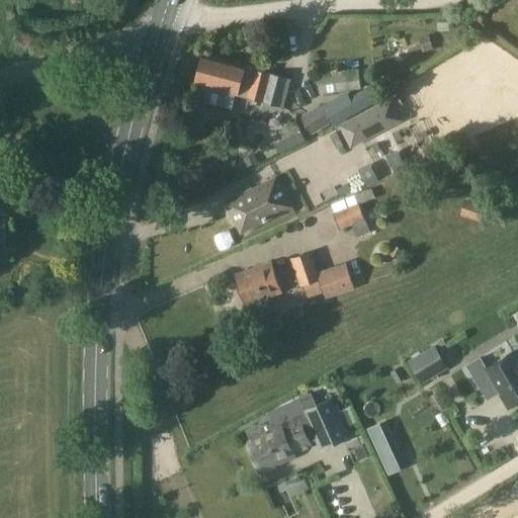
[(429,35),(419,38),(422,53),(432,50),(429,35)]
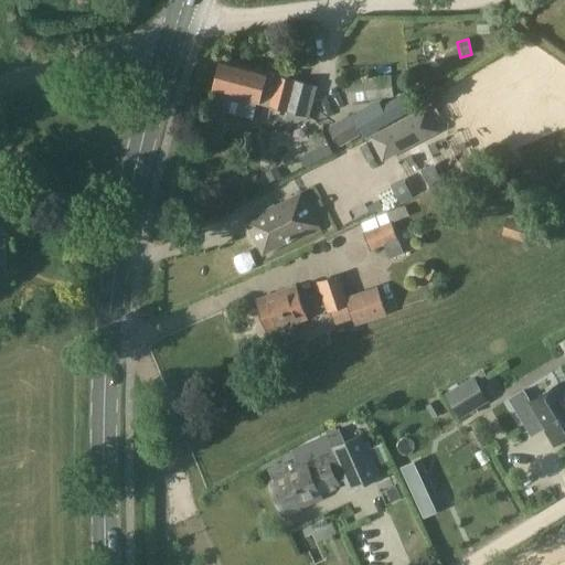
[(221,60),(212,91),(307,116),(315,87),(275,76),(275,75),(221,60)]
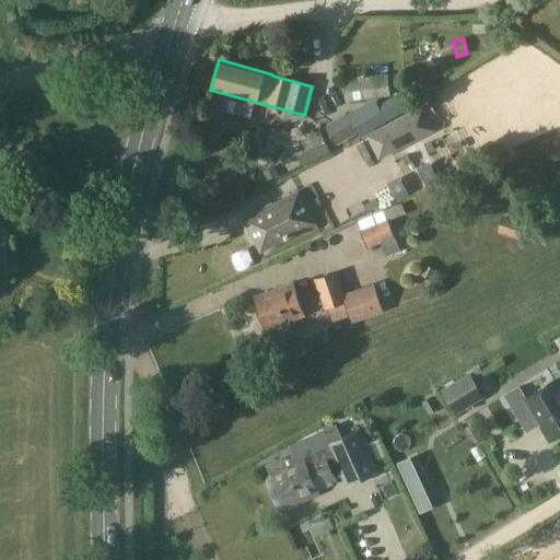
[(387,76),(342,80),(345,103),(389,98),(387,76)]
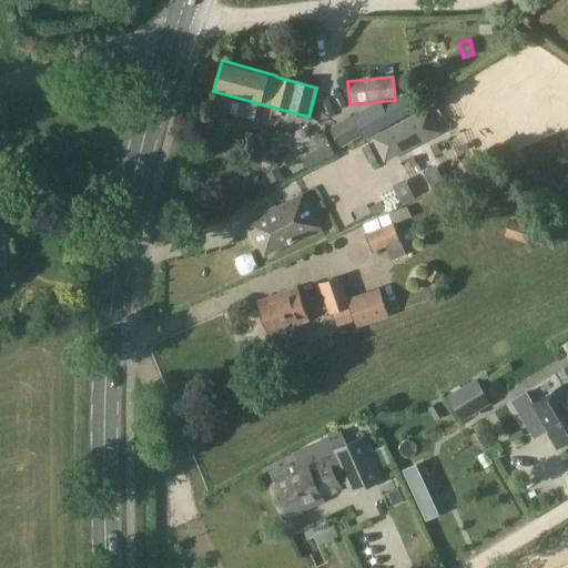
[(378,104),(355,118),(364,134),(365,135),(409,112),(404,101),(382,111),(378,104)]
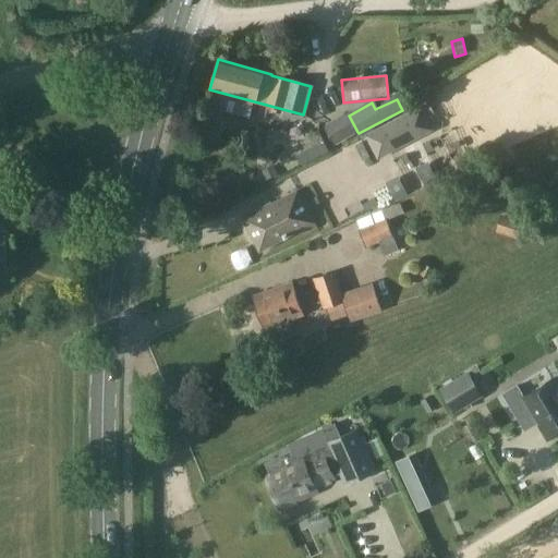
[(421,106),(364,135),(376,159),(433,129),(427,119),(421,106)]
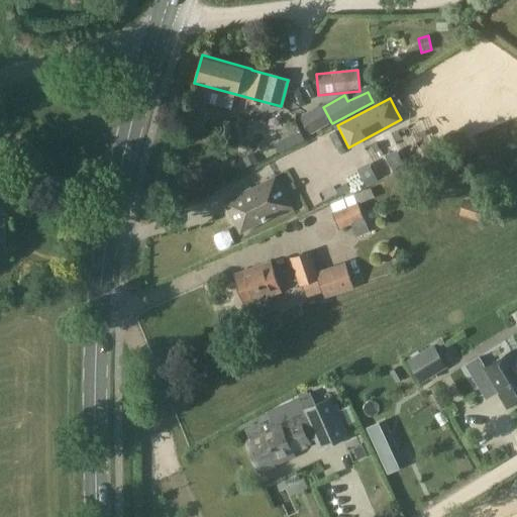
[(322,105),(300,117),(309,135),(331,122),(323,107),(322,105)]
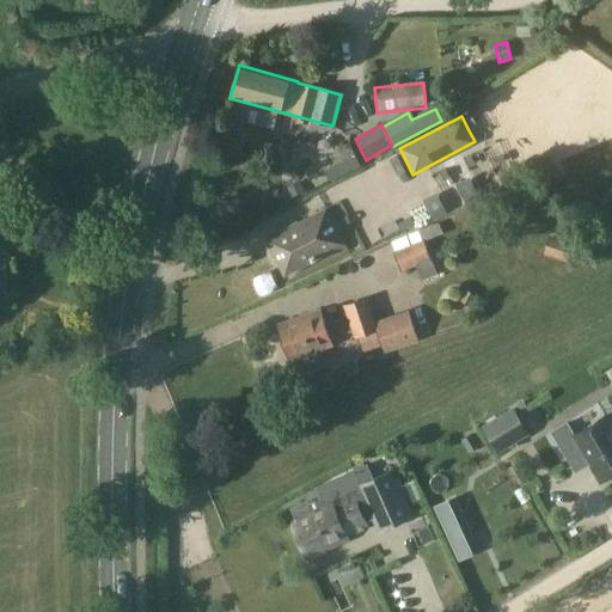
[(6,147),(0,153),(0,159),(6,165),(16,155),(6,147)]
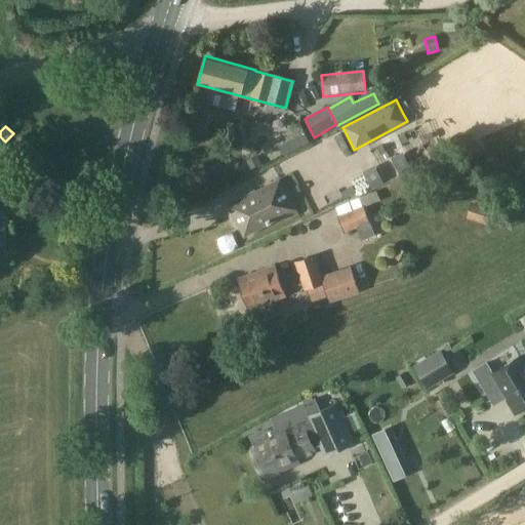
[(256,156),(245,161),(250,170),(261,165),(256,156)]
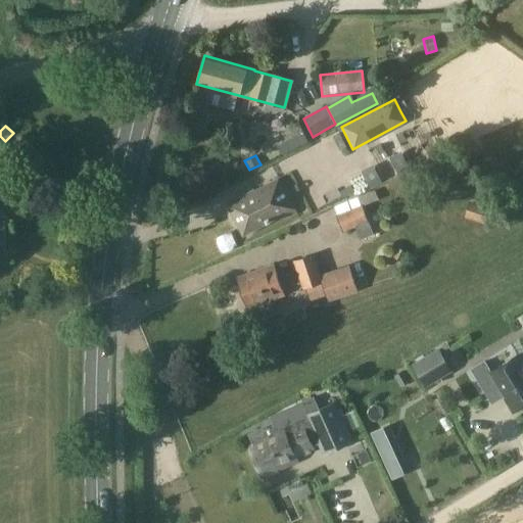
[(376,171),(364,177),(370,189),(382,183),(376,171)]
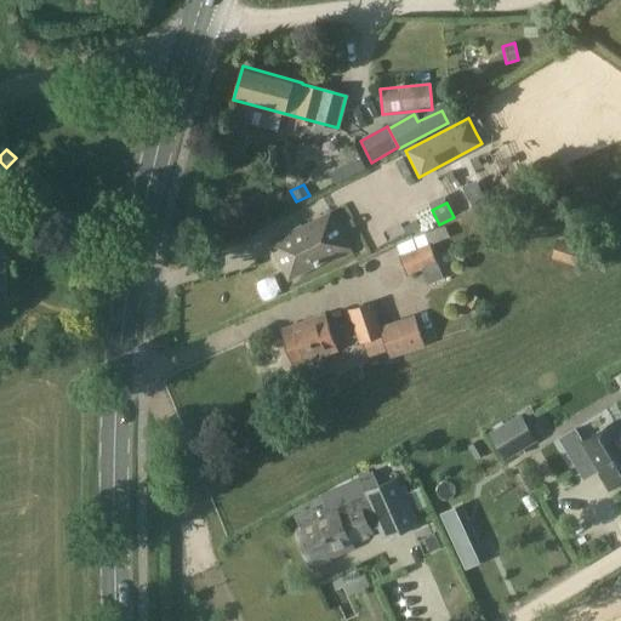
[(330,214),(309,224),(328,258),(335,255),(337,260),(351,254),(330,214)]
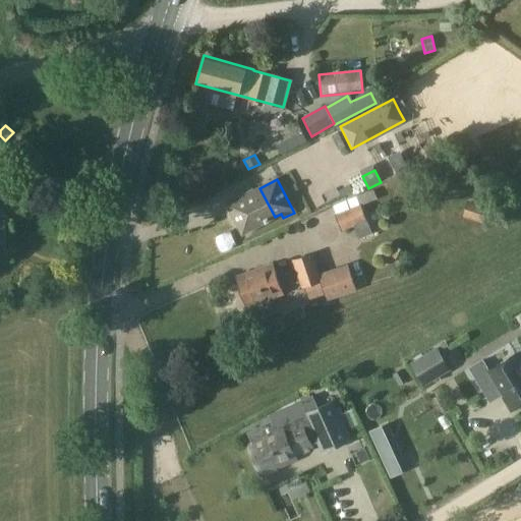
[(275,217),(259,188),(227,205),(241,234),(275,217)]
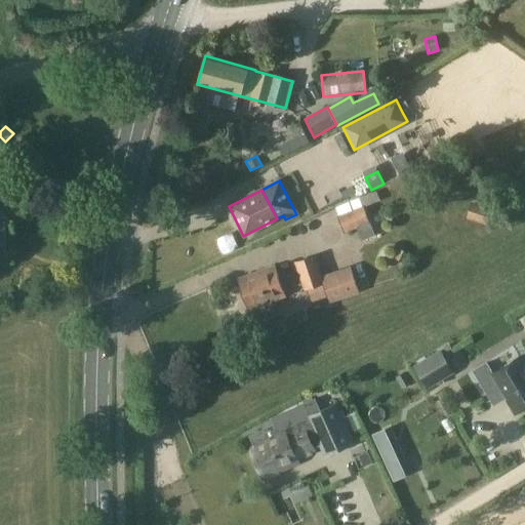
[(471,202),(466,218),(491,228),(497,211),(471,202)]
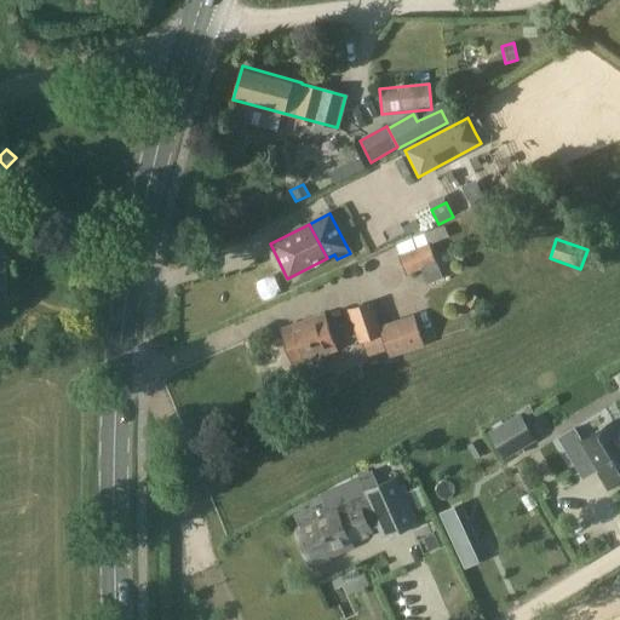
[(429,246),(429,245),(401,256),(407,274),(420,269),(436,263),(429,246)]
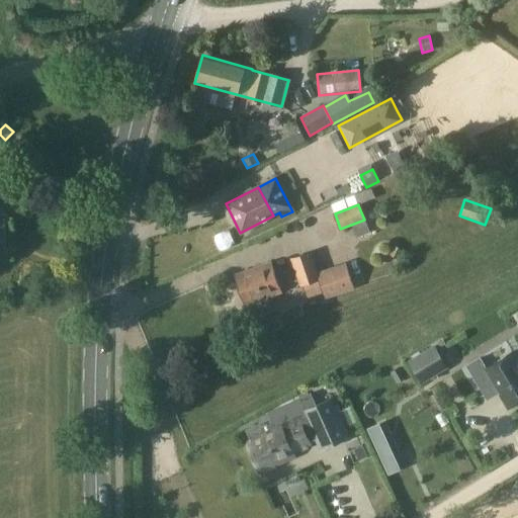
[(364,220),(351,225),(356,238),(369,233),(364,220)]
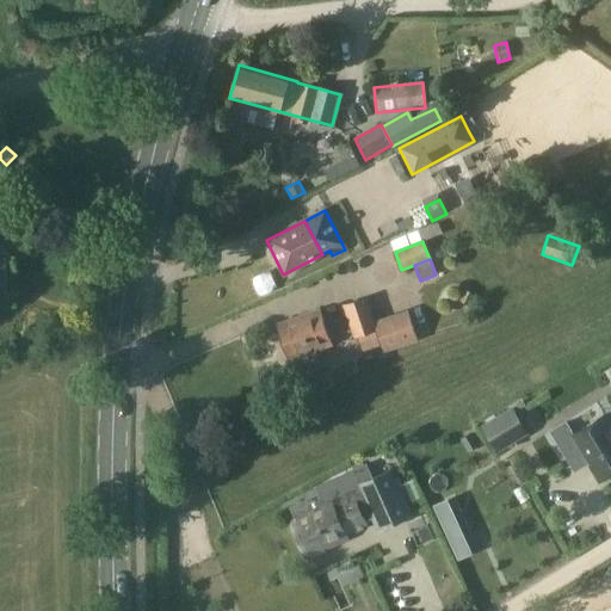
[(571,282),(575,272),(549,261),(544,271),(571,282)]
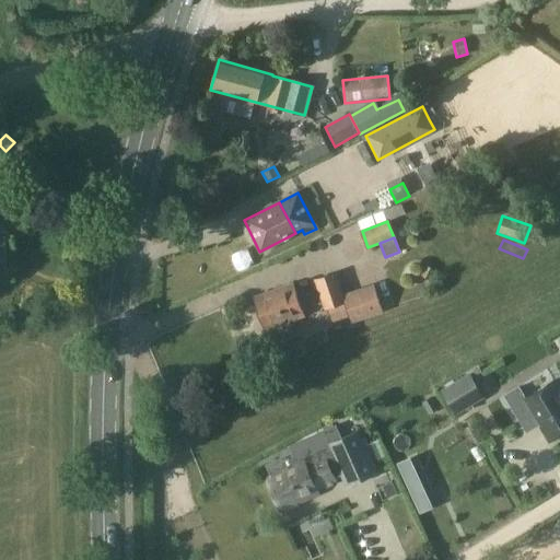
[(352,242),(333,251),(347,282),(366,273),(352,242)]
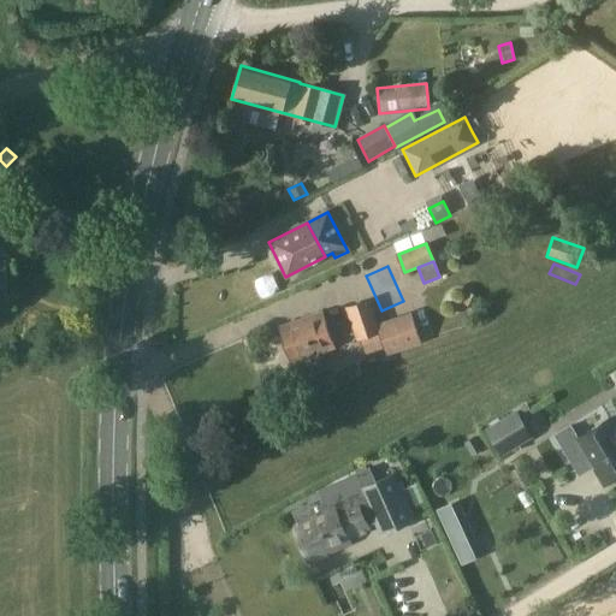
[(466,291),(461,303),(473,309),(478,297),(466,291)]
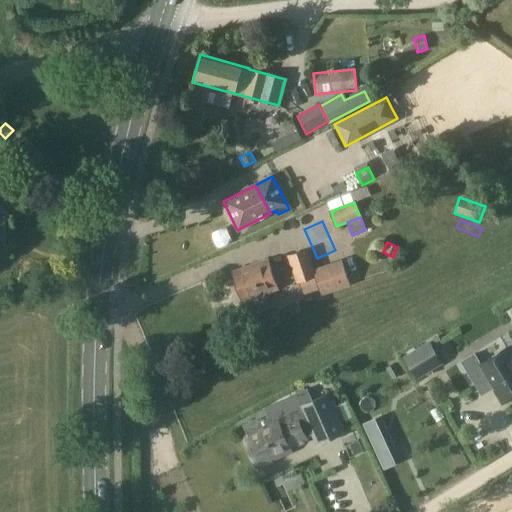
[(314,278),(320,296),(350,286),(341,259),(313,269),(307,249),(286,256),(295,284),(314,278)]
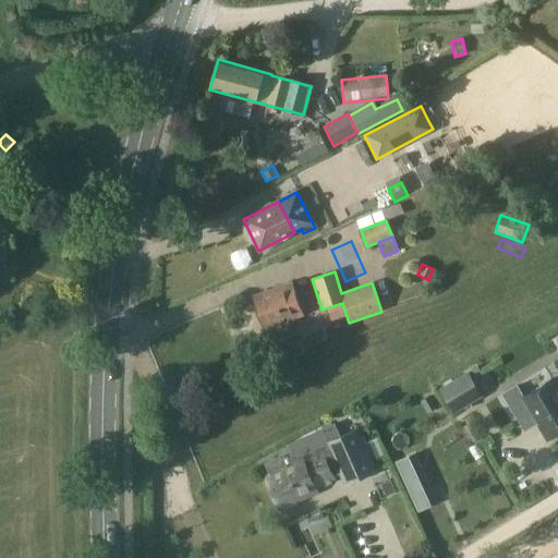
[(292,283),(253,296),(264,328),(268,327),(274,342),(293,336),(288,320),(303,315),(292,283)]
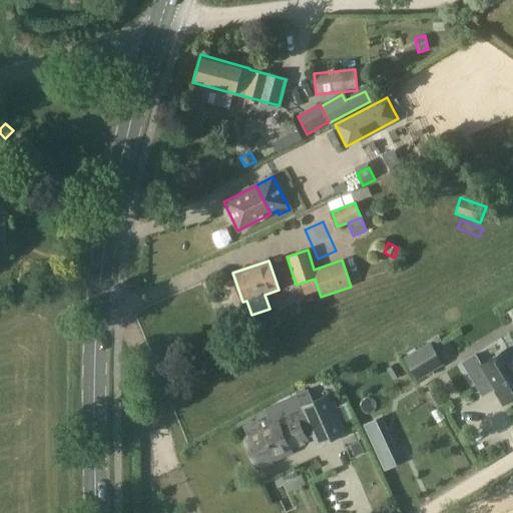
[(320,298),(322,309),(352,302),(350,291),(320,298)]
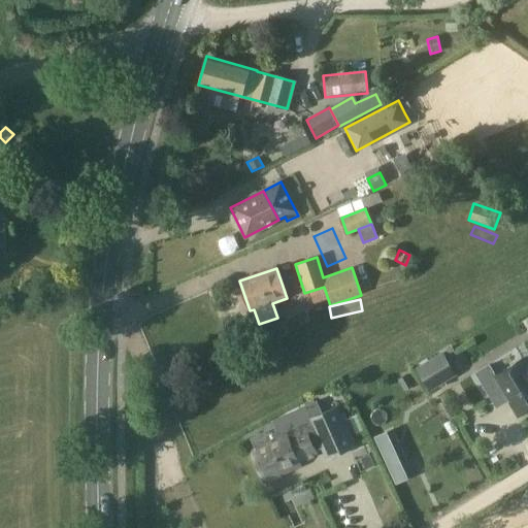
[(441,352),(416,368),(430,392),(456,375),(441,352)]
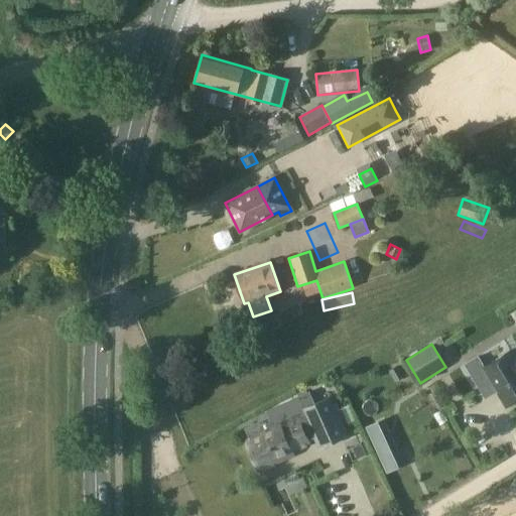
[(485,367),(479,357),(465,365),(480,389),(491,382),(506,407),(515,400),(515,359),(511,351),(485,367)]
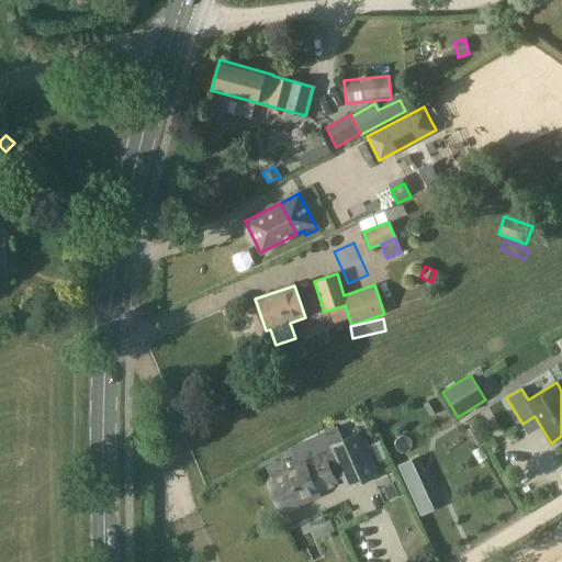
[(433,398),(423,405),(430,417),(440,412),(433,398)]
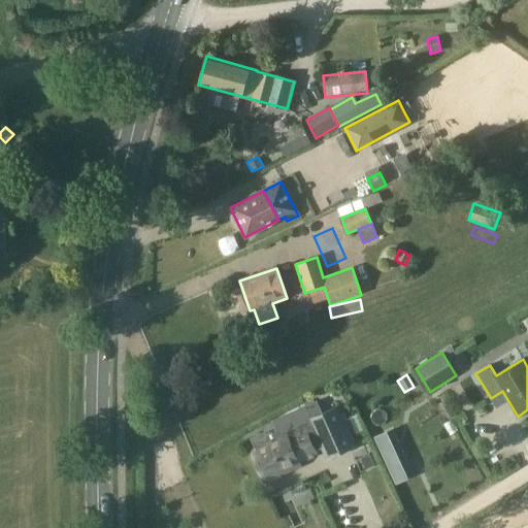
[(272,421),(275,427),(250,438),(255,449),(251,451),(264,482),(298,467),(297,464),(318,455),(316,451),(322,449),(309,420),(322,415),(316,402),(272,421)]
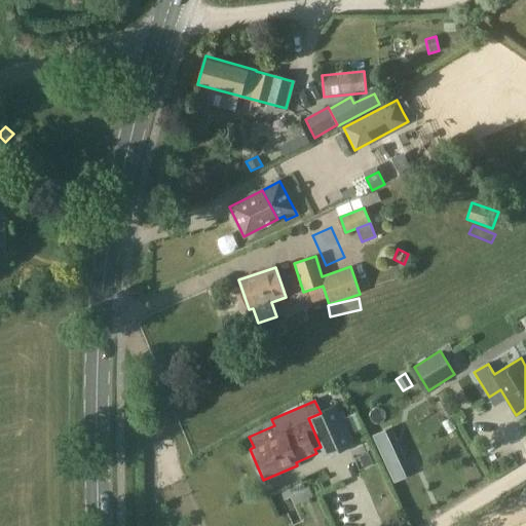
[(337,406),(321,413),(308,418),(321,447),(325,457),(353,444),(349,435),(343,419),(337,406)]
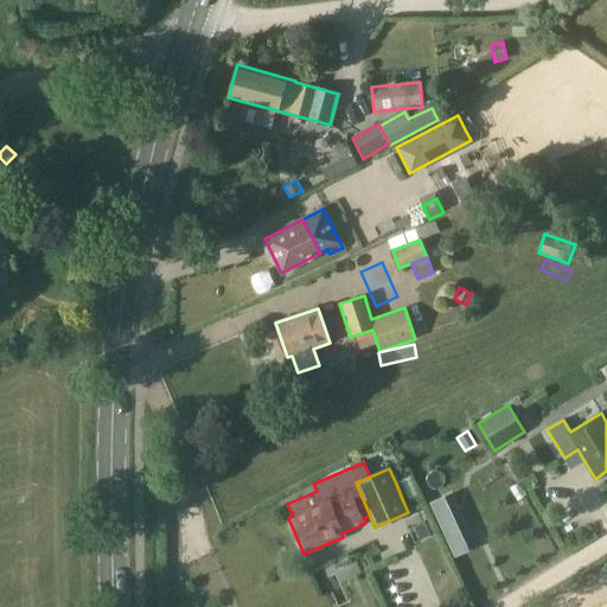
[(410,478),(396,484),(403,502),(417,496),(416,493),(410,478)]
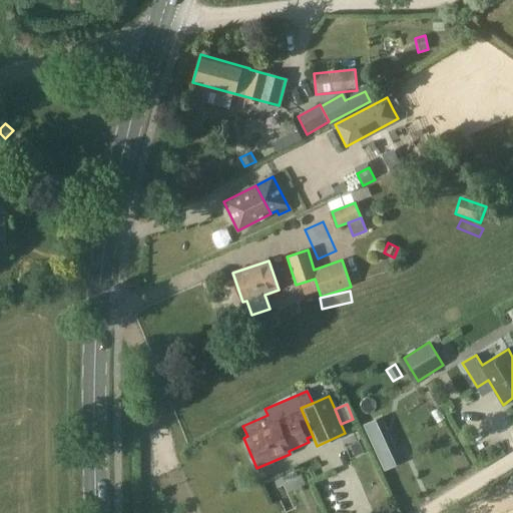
[(369,409),(352,417),(353,419),(373,463),(390,455),(369,409)]
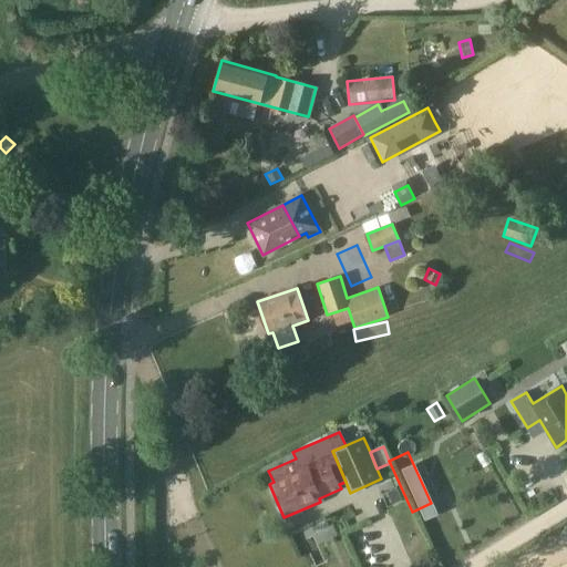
[(339,495),(306,508),(310,519),(343,507),(339,495)]
